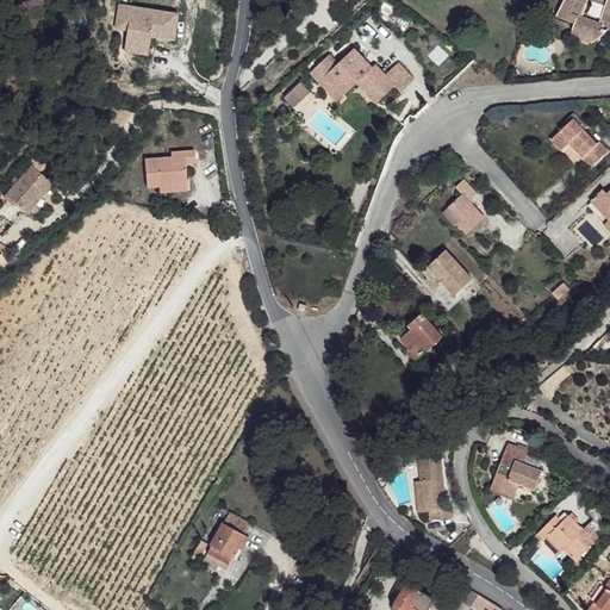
[(576,25),(573,30),(599,38),(608,31),(603,29),(605,22),(609,23),(609,0),(565,0),(556,17),(576,25)]
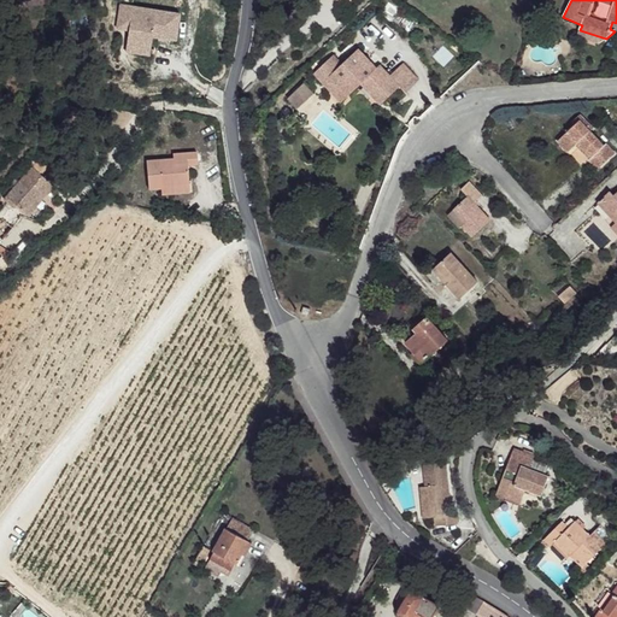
[(130,30),(134,7),(122,5),(118,29),(130,30)]
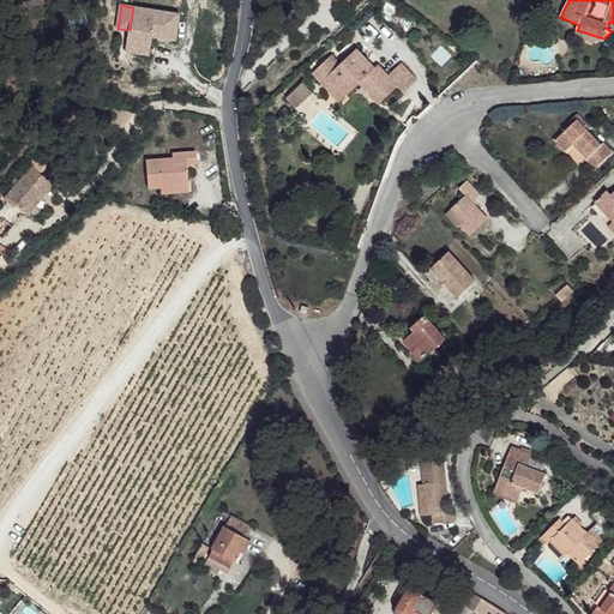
[(181,14),(133,7),(130,30),(128,40),(152,43),(154,36),(176,40),(181,14)]
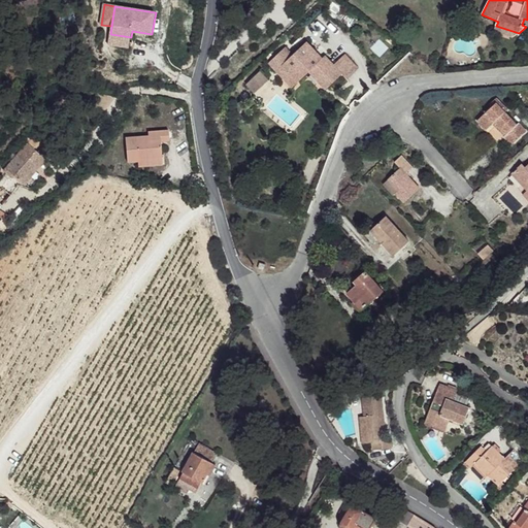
[(74,7),(64,8),(65,25),(76,24),(74,7)]
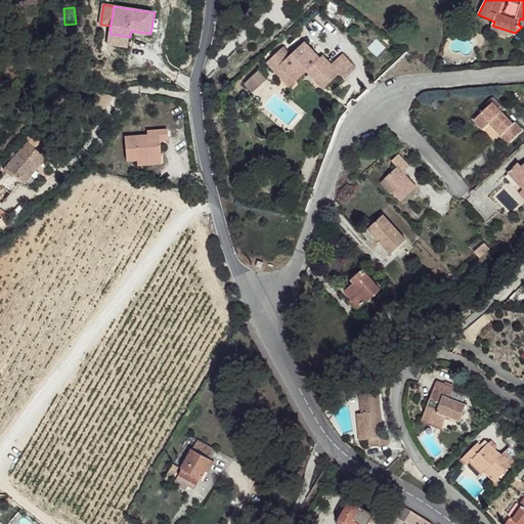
[(515,33),(492,26),(490,32),(509,38),(515,33)]
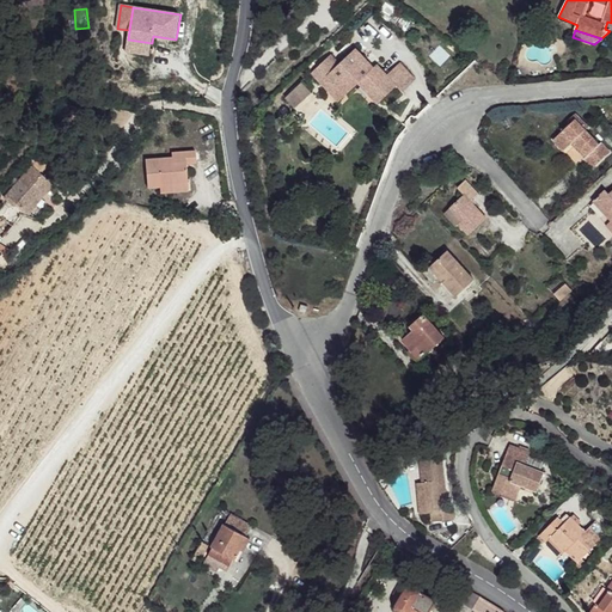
[(128,40),(126,51),(150,55),(152,43),(128,40)]
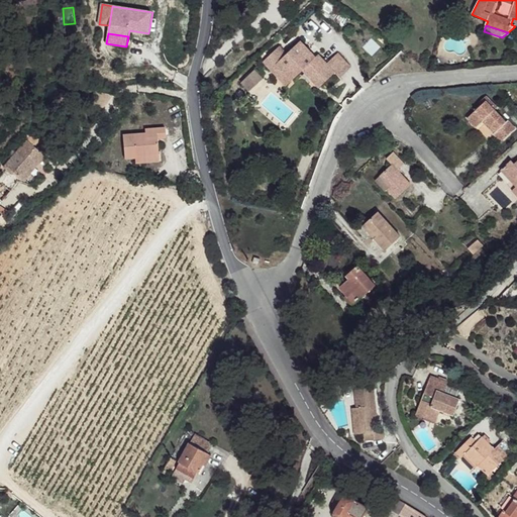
[(263,63),(271,71),(278,64),(293,81),(303,71),(319,88),(335,73),(340,79),(351,68),(338,55),(327,65),(319,56),(316,59),(313,61),(306,54),(308,50),(301,42),(299,43),(295,47),(287,56),(279,46),(263,63)]
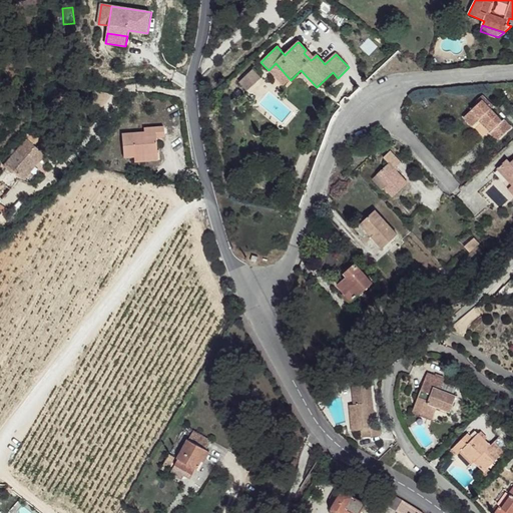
[(314,58),(306,50),(304,53),(311,60),(314,58)]
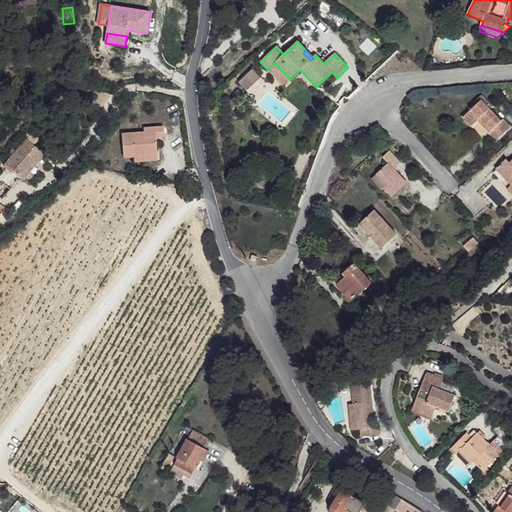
[(275,63),(268,70),(283,85),(290,80),(275,63)]
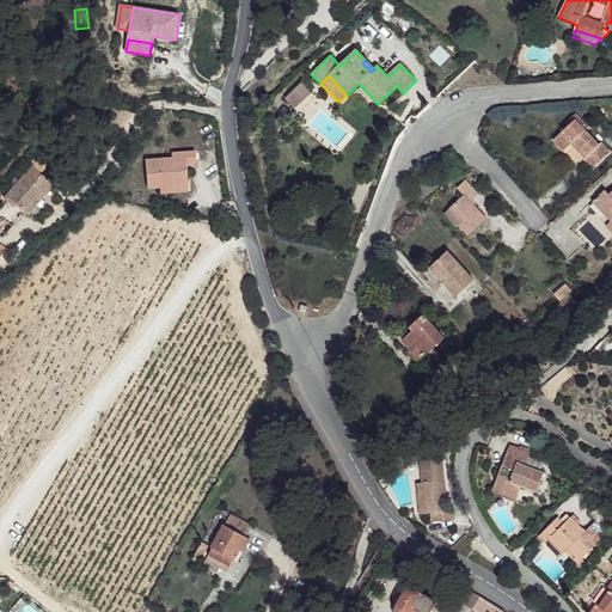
[(300,97),(307,90),(301,84),(285,101),(294,110),(305,101),(300,97)]
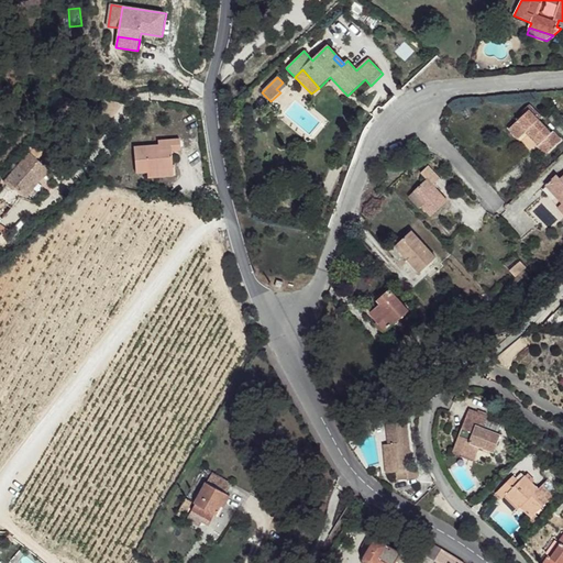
[(286,86),(283,83),(276,89),(280,92),(286,86)]
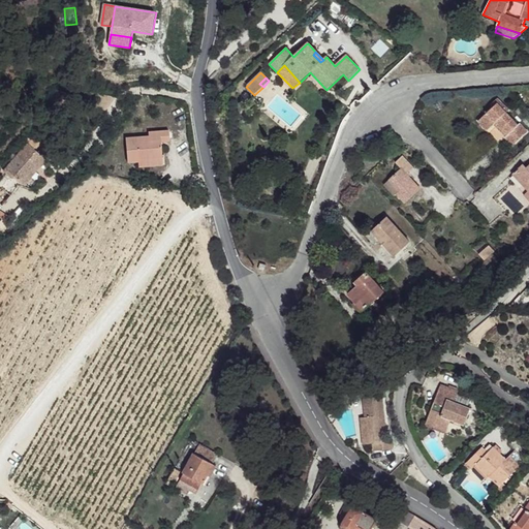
[(508,133),(505,136),(514,145),(528,131),(520,124),(519,125),(507,113),(509,110),(499,99),(493,105),(495,107),(479,122),(488,130),(495,124),(498,122),(508,133)]
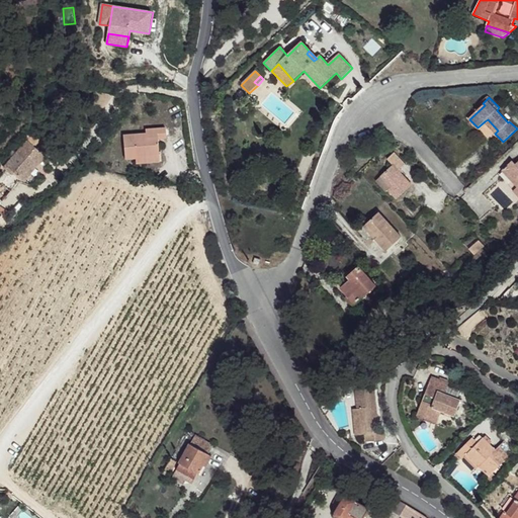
[(485,121),(495,134),(498,131),(488,119),(485,121)]
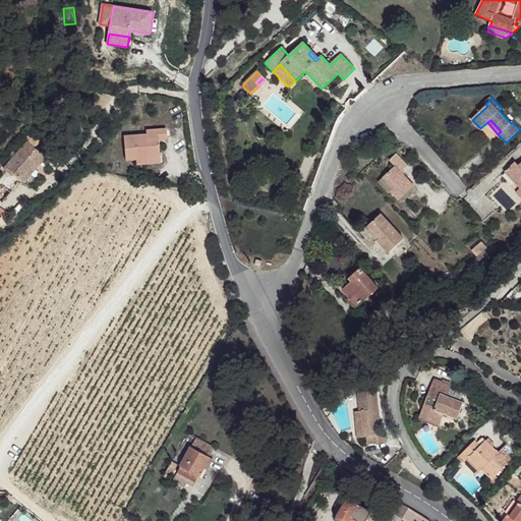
[(136,159),(157,158),(156,141),(168,140),(168,130),(147,130),(147,135),(125,136),(126,162),(137,161),(136,159)]
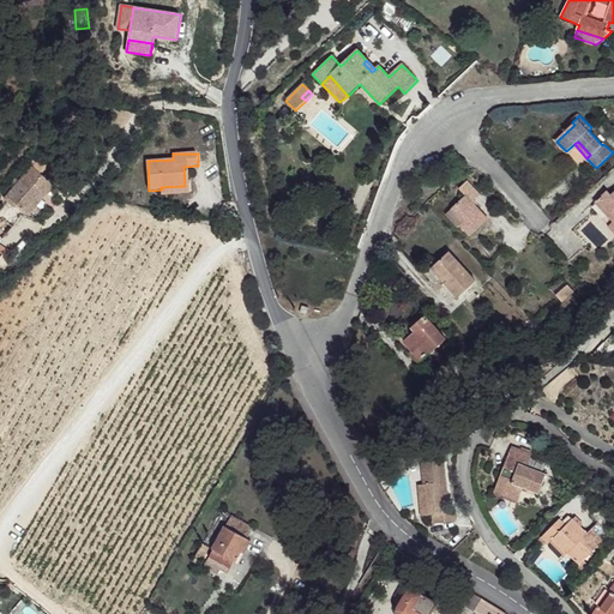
[(41,157),(19,180),(40,198),(54,184),(59,182),(64,179),(41,157)]
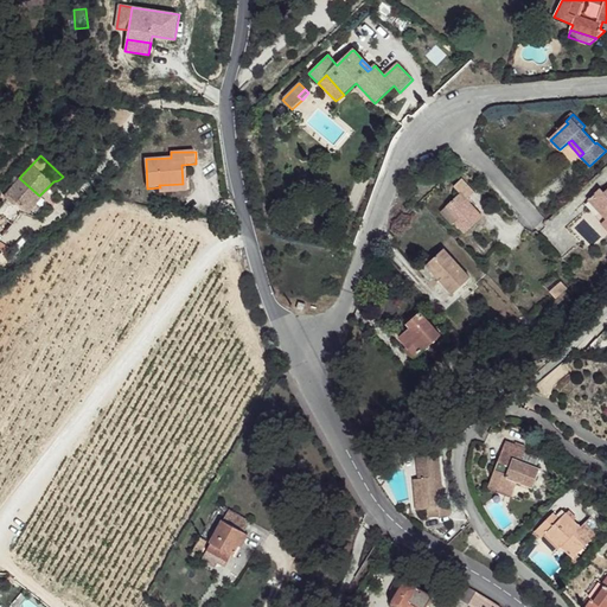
[(475,192),(462,179),(454,187),(460,195),(447,206),(459,219),(455,222),(465,234),(483,217),(467,200),(475,192)]
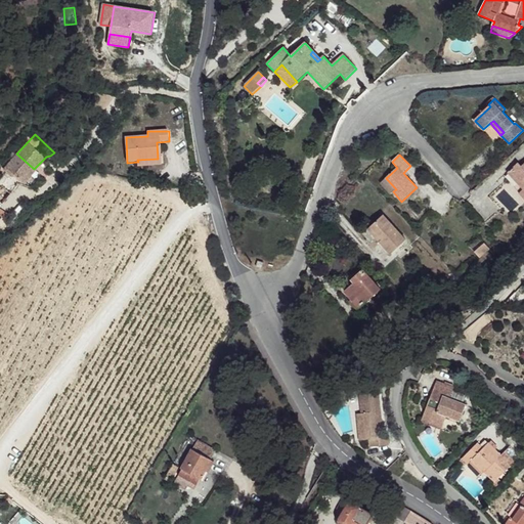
[(158,167),(158,159),(137,160),(138,162),(138,168),(158,167)]
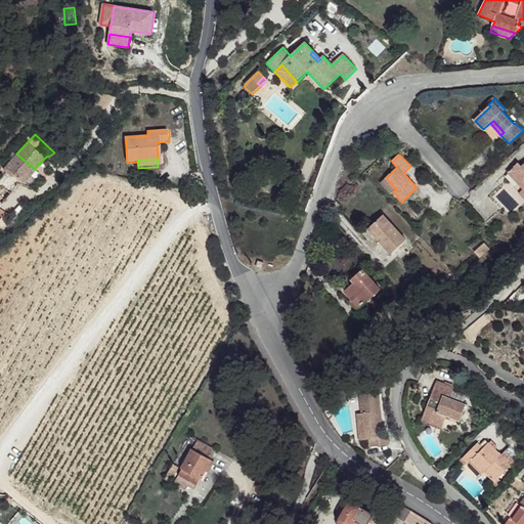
[(519,164),(511,171),(523,184),(523,186),(523,187),(523,165),(522,167),(519,164)]
